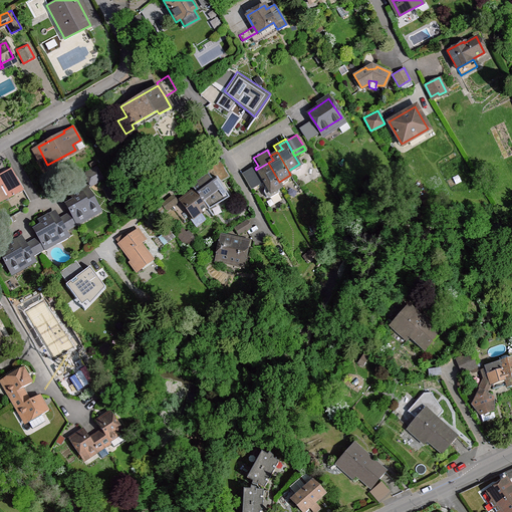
[(268,163),(256,170),(260,176),(263,181),(265,184),(269,193),(278,188),(281,186),(279,182),(268,163)]
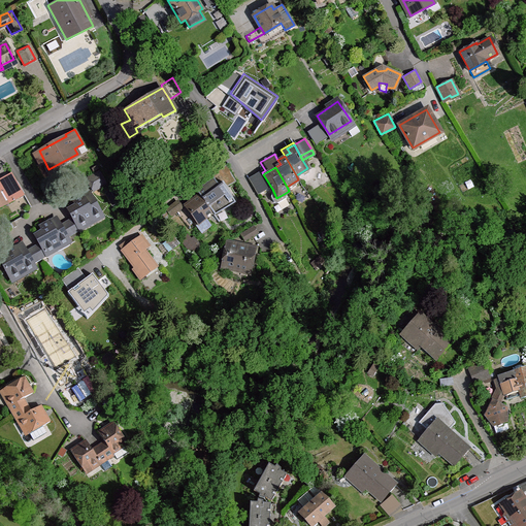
[(267,181),(263,174),(262,172),(261,169),(247,177),(254,188),(267,181)]
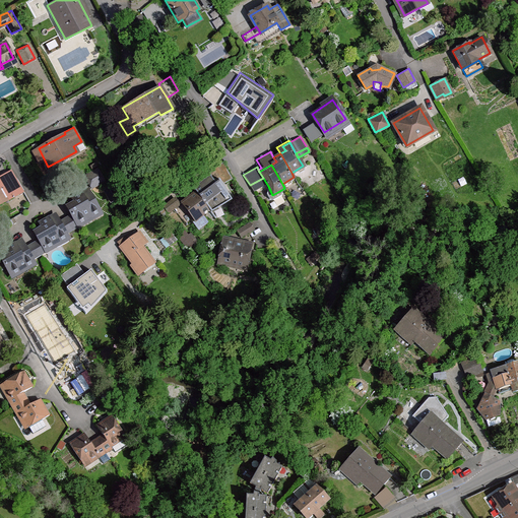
[(11,171),(0,177),(0,202),(22,190),(11,171)]
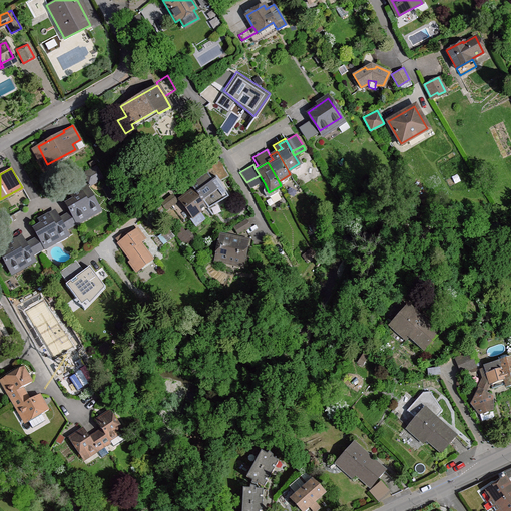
[(215,179),(211,172),(191,187),(192,189),(202,200),(208,196),(203,188),(215,179)]
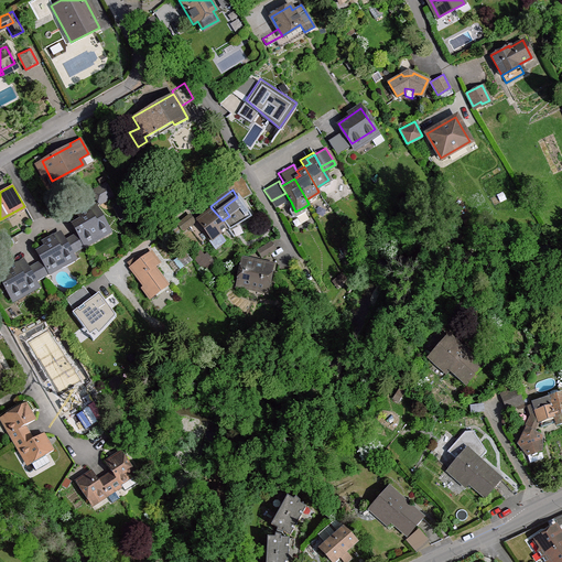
[(289,198),(285,193),(271,201),(274,207),(289,198)]
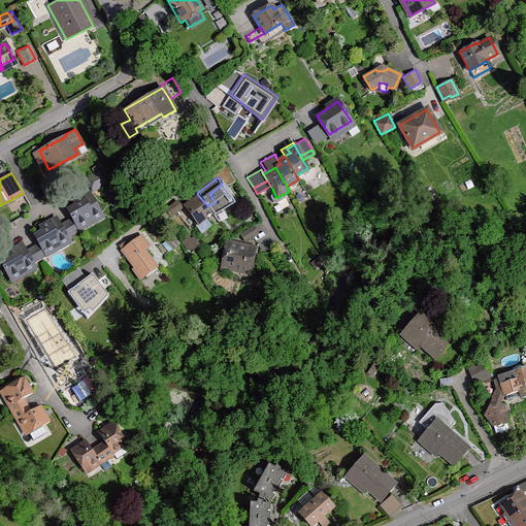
[(276,198),(272,189),(270,196),(272,201),(276,202),(285,197),(286,193),(276,198)]
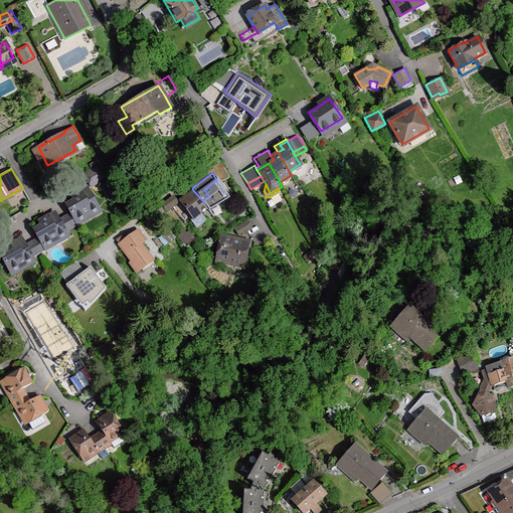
[(68,209),(75,221),(88,214),(86,210),(96,204),(89,190),(81,194),(79,190),(70,195),(72,199),(65,204),(68,209)]
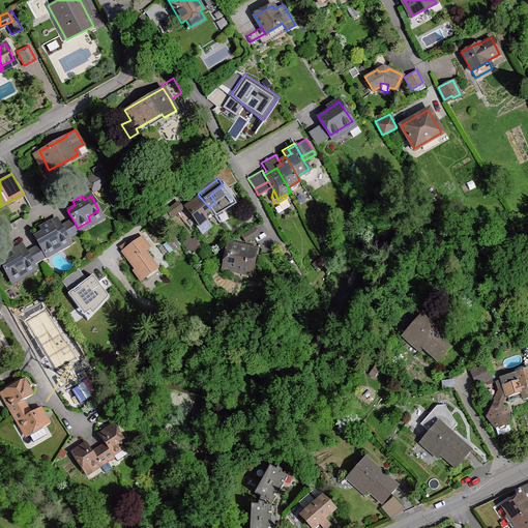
[(209,207),(199,196),(184,206),(198,224),(205,217),(212,213),(209,207)]
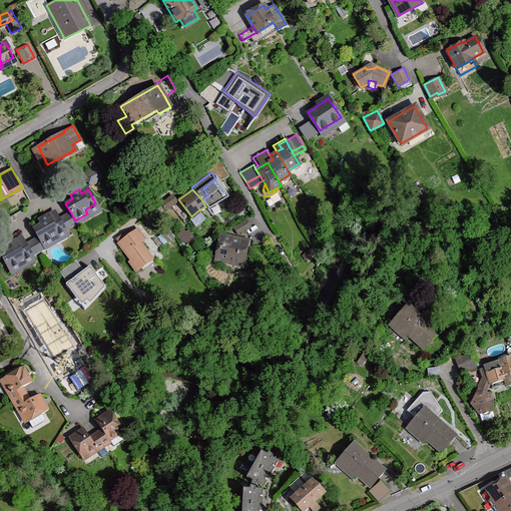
[(171,193),(160,202),(165,208),(175,199),(171,193)]
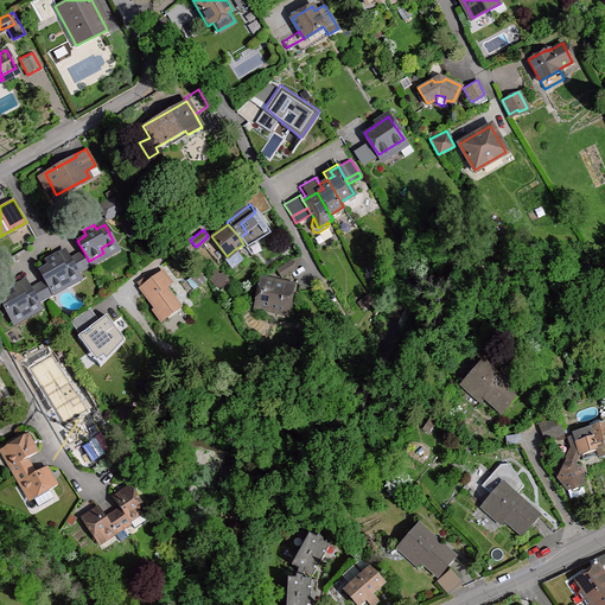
[(67,254),(76,271),(89,262),(89,261),(81,247),(67,254)]
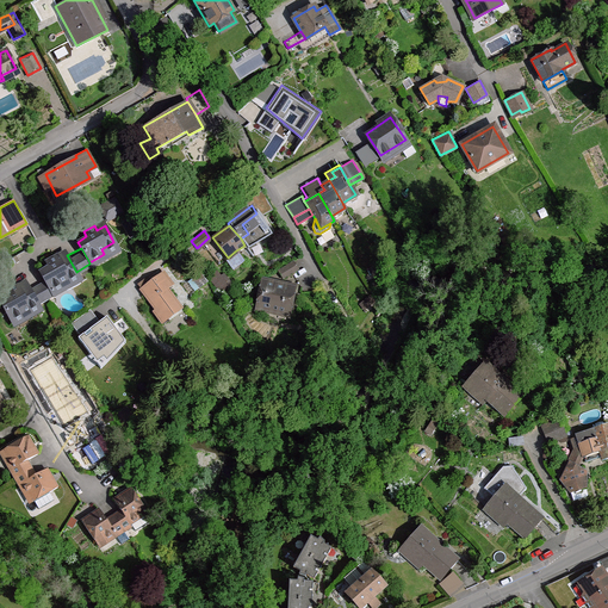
[(243,260),(236,250),(228,258),(224,260),(231,270),(243,260)]
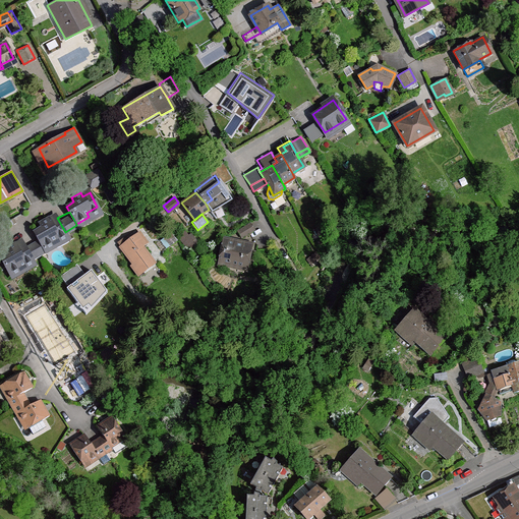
[(38,238),(44,249),(57,242),(54,237),(65,232),(57,218),(50,222),(48,218),(39,223),(42,227),(34,231),(38,238)]
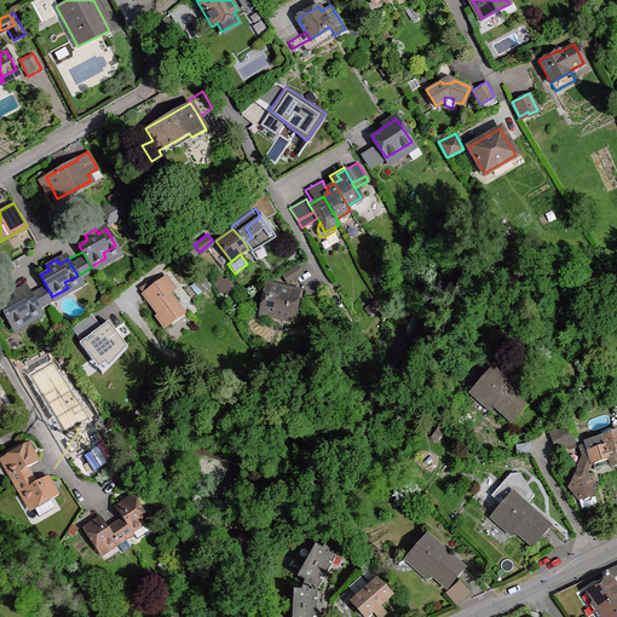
[(297,264),(282,274),(287,281),(301,272),(297,264)]
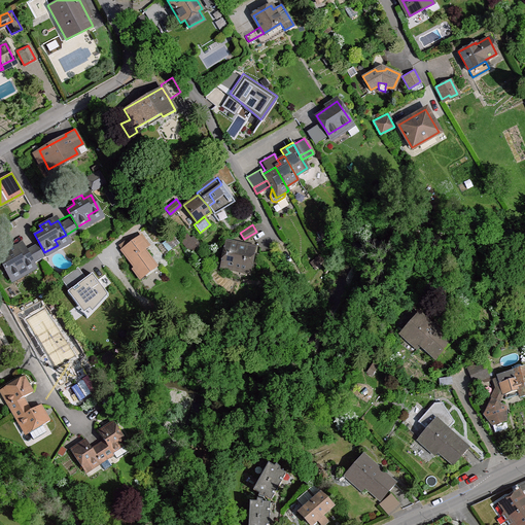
[(190,239),(186,234),(180,239),(188,250),(197,243),(193,237),(190,239)]
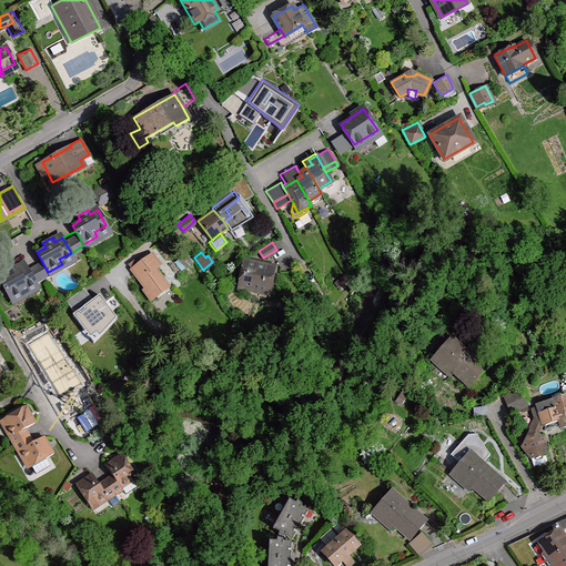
[(150,254),(132,268),(152,295),(167,285),(153,268),(158,264),(150,254)]
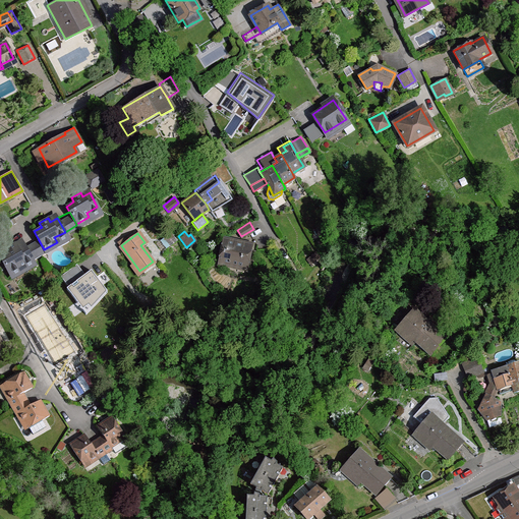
[(23,245),(31,257),(40,252),(45,250),(44,249),(38,238),(32,240),(23,245)]
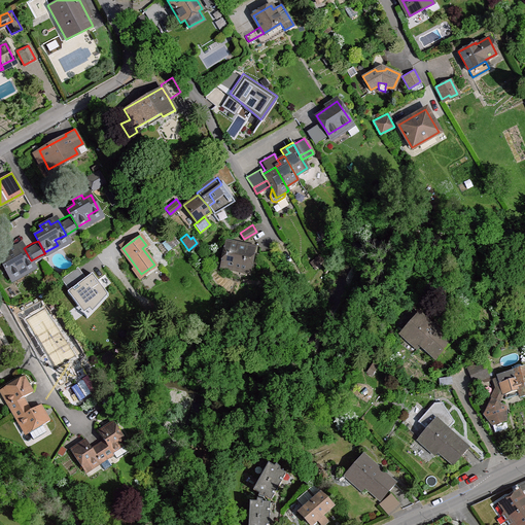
[(253,248),(225,243),(221,264),(248,269),(253,248)]
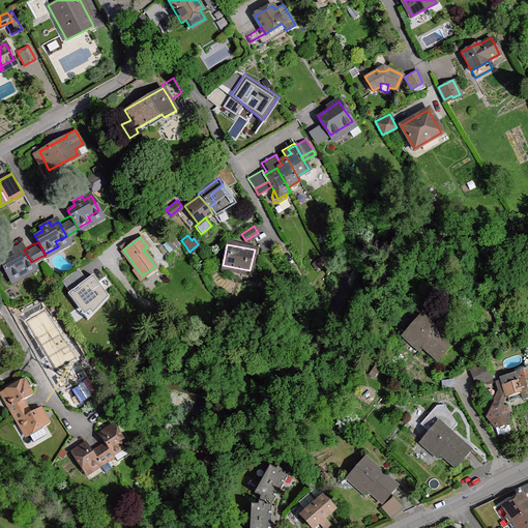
[(0,262),(9,280),(23,272),(21,268),(31,262),(24,250),(24,247),(17,252),(15,247),(5,253),(7,257),(0,262)]
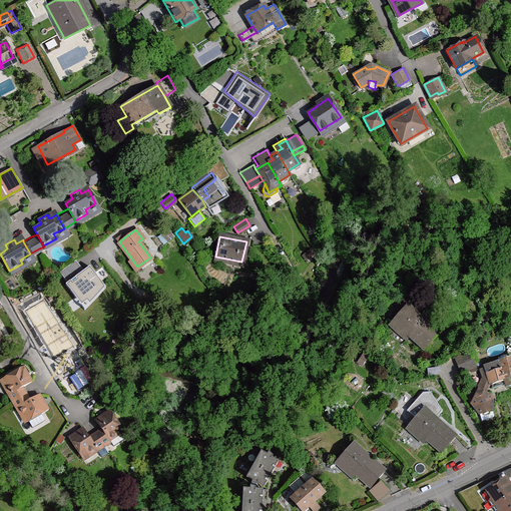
[(60,268),(64,276),(83,266),(78,258),(60,268)]
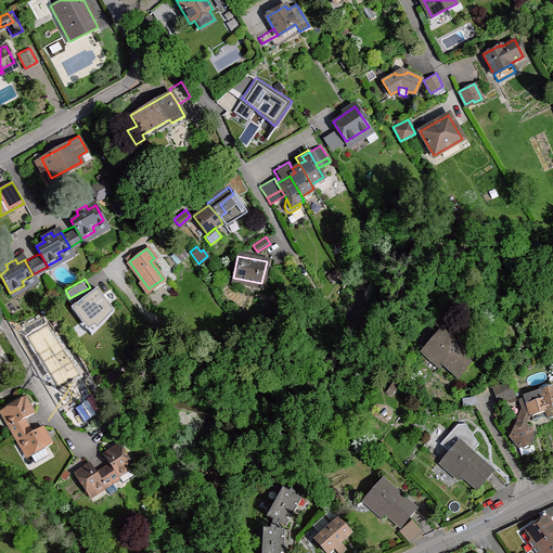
[(101,316),(75,299),(66,312),(75,317),(93,329),(101,316)]
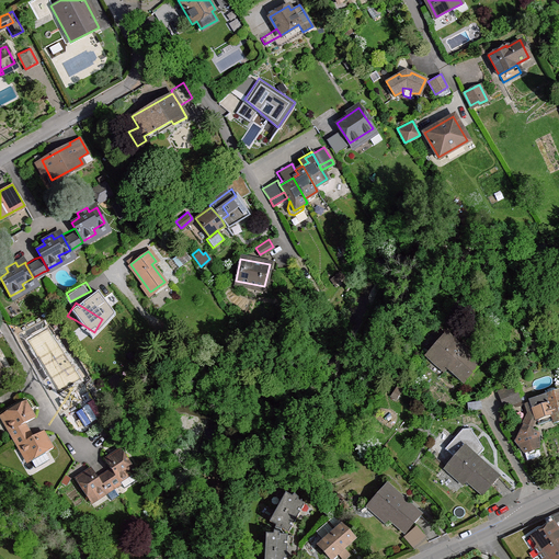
[(72,326),(76,320),(67,316),(65,320),(72,326)]
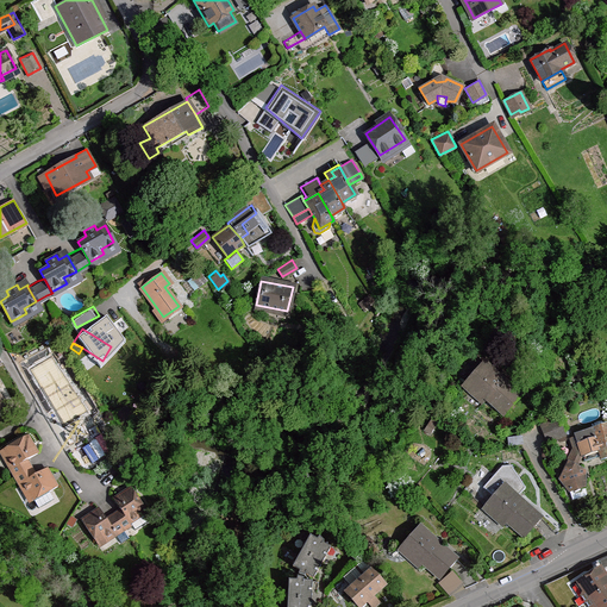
[(38,383),(35,385),(41,394),(51,388),(62,382),(64,381),(50,356),(30,368),(38,383)]
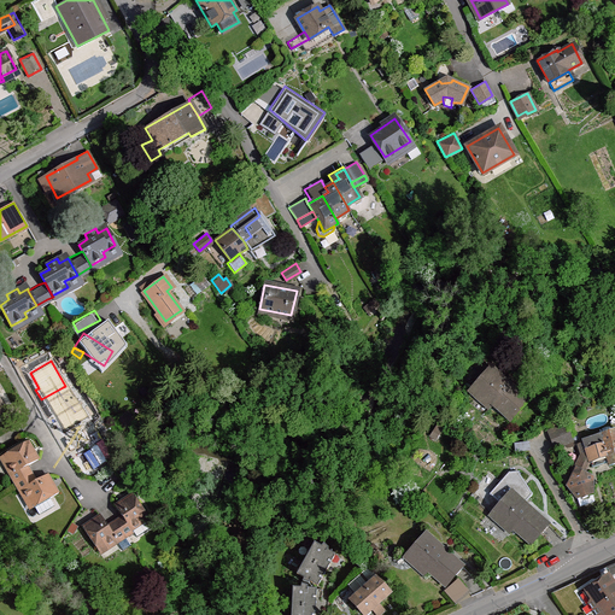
[(191,379),(180,364),(173,369),(183,384),(191,379)]
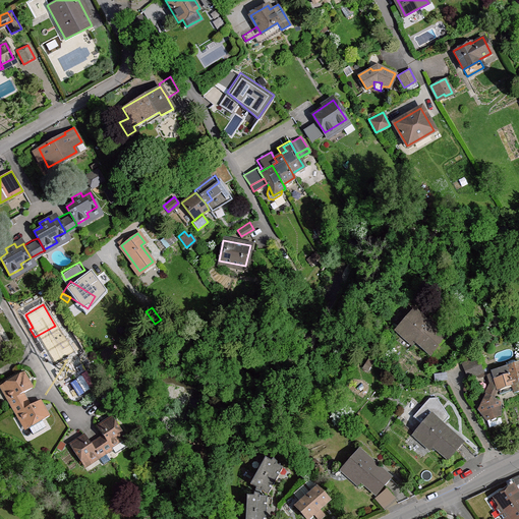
[(413,308),(397,328),(412,343),(415,340),(430,353),(445,337),(413,308)]
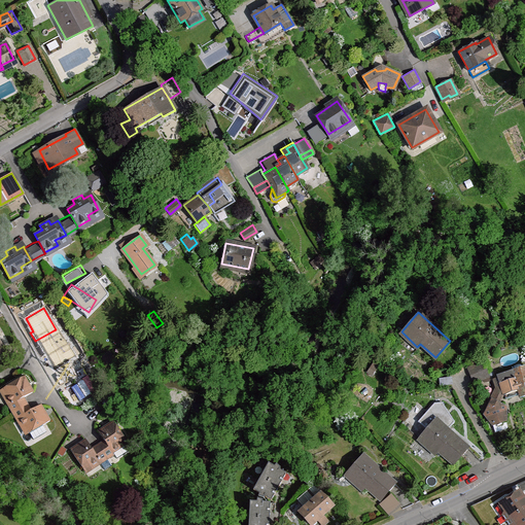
[(59,339),(54,330),(44,336),(49,344),(59,339)]
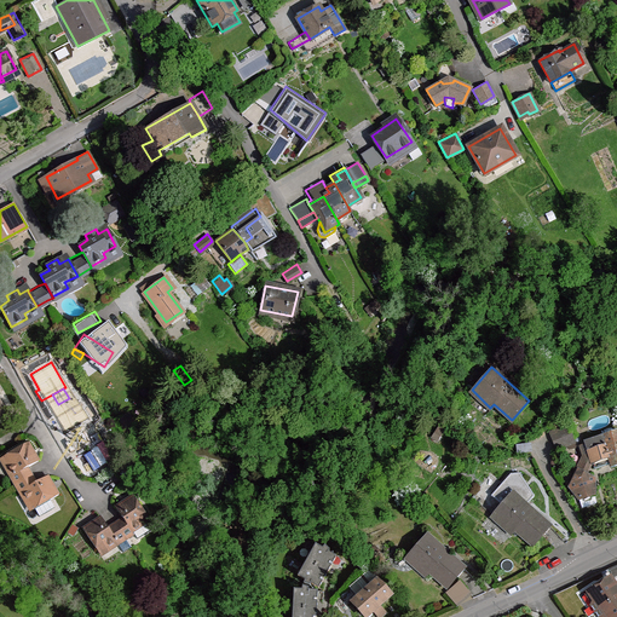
[(139,431),(128,415),(122,419),(121,416),(115,420),(127,439),(139,431)]
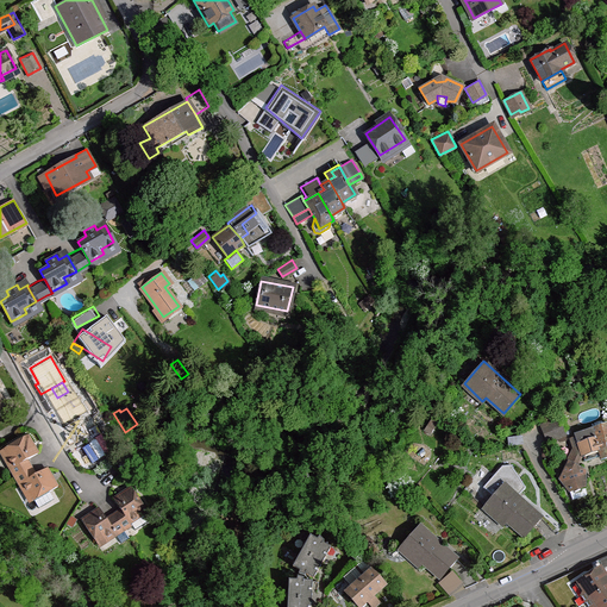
[(543,433),(561,426),(557,417),(539,424),(543,433)]
